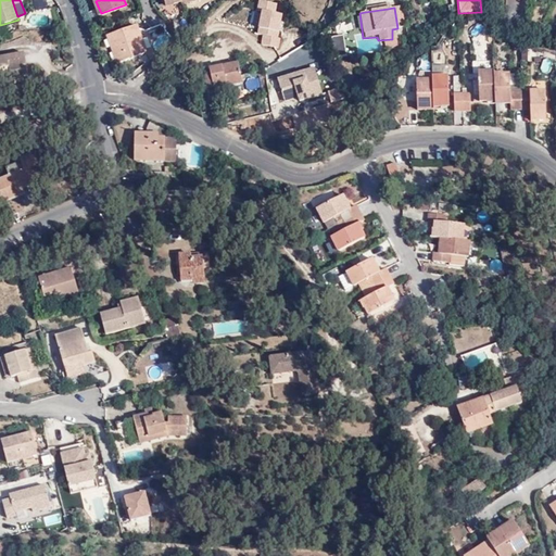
[(124,63),(150,55),(144,41),(141,42),(137,28),(112,37),(117,52),(121,51),(124,63)]
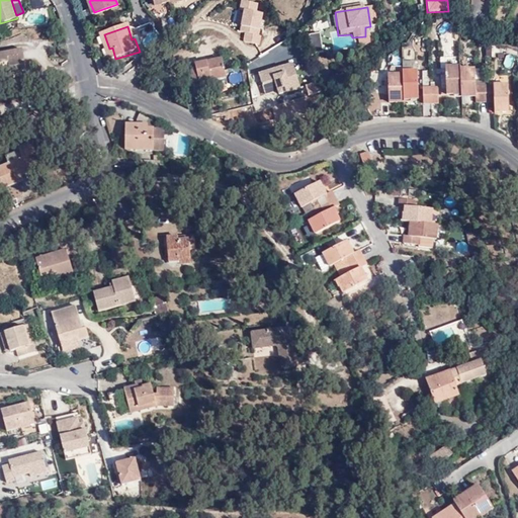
[(0,56),(0,76),(22,72),(28,71),(25,51),(0,56)]
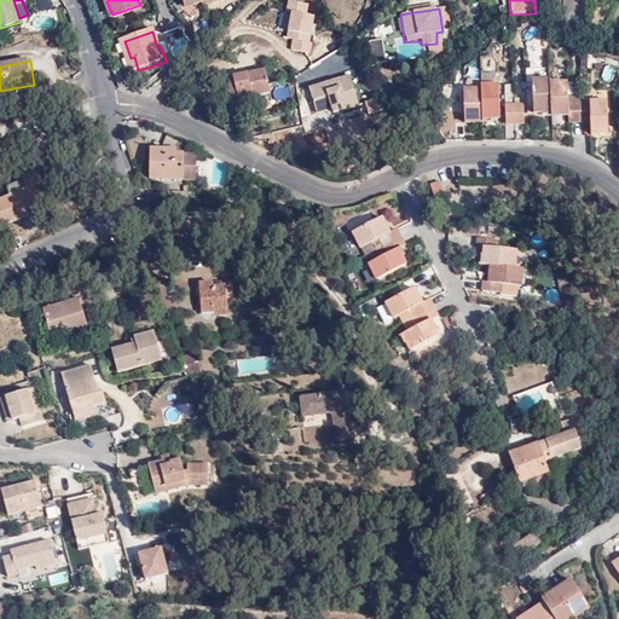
[(235,102),(273,91),(267,68),(229,79),(235,102)]
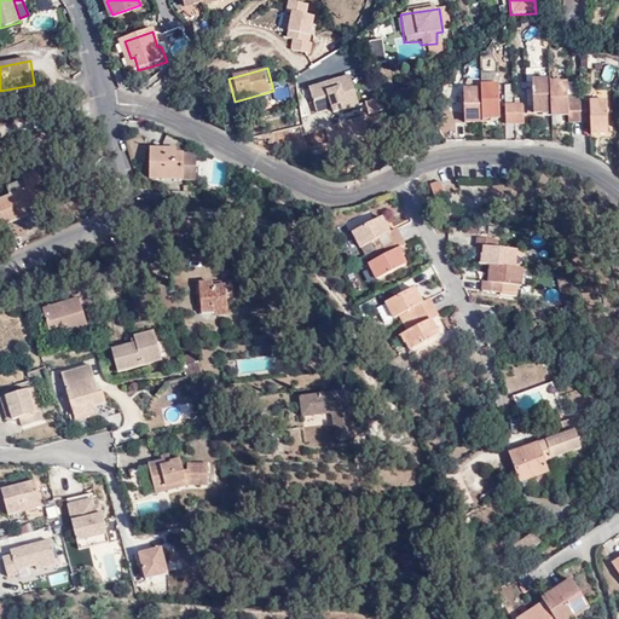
[(347,75),(307,90),(317,116),(330,111),(331,117),(359,106),(347,75)]
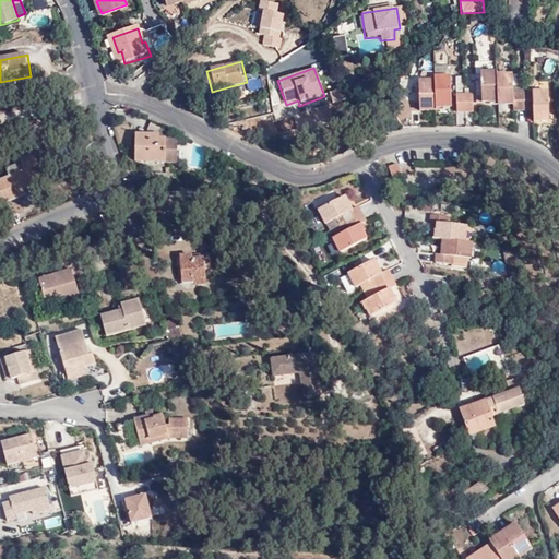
[(500,73),(500,69),(484,70),(485,98),(492,98),(501,98),(500,73)]
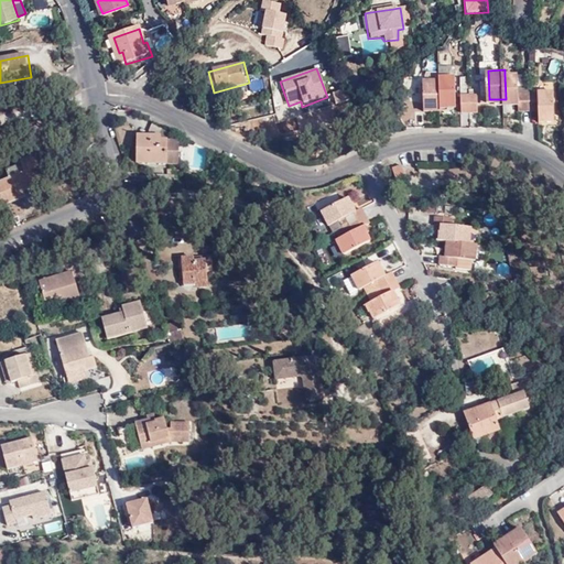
[(458,73),(441,73),(441,75),(442,101),(451,101),(463,101),(463,110),(472,110),(470,93),(458,93),(458,73)]
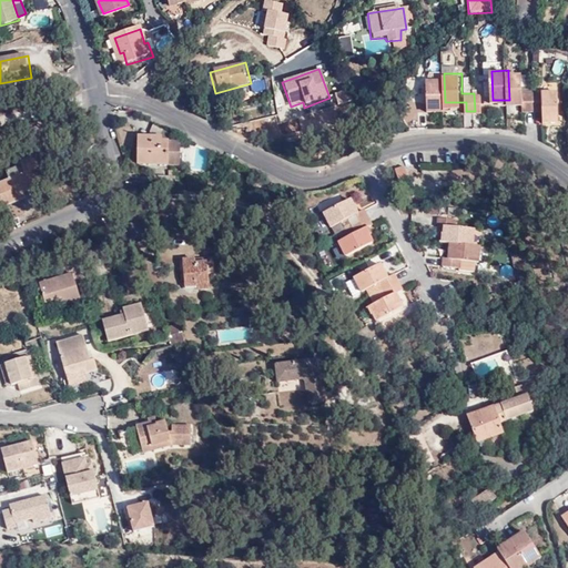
[(509,100),(508,104),(524,104),(524,110),(536,111),(535,93),(524,93),(524,74),(517,74),(508,74),(509,100)]
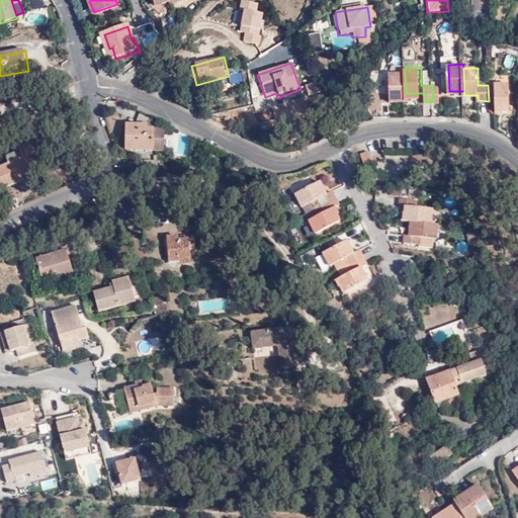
[(390,98),(406,97),(406,93),(405,69),(389,69),(390,98)]
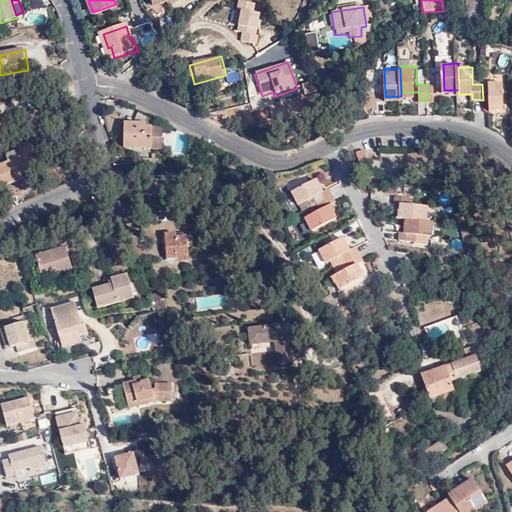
[(22,71),(0,75),(0,81),(22,77),(22,71)]
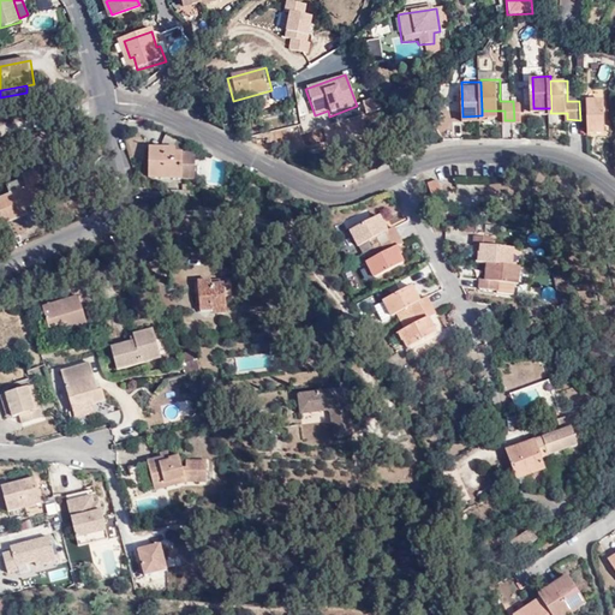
[(579,101),(580,120),(589,120),(590,130),(607,130),(607,97),(590,97),(590,101),(579,101)]
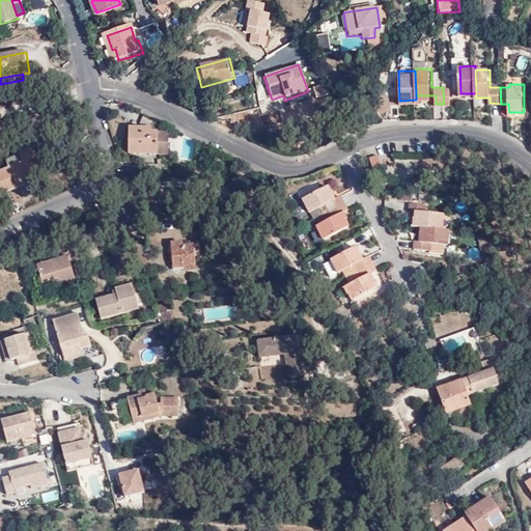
[(129,152),(157,155),(158,133),(150,133),(142,133),(142,129),(131,128),(129,152)]
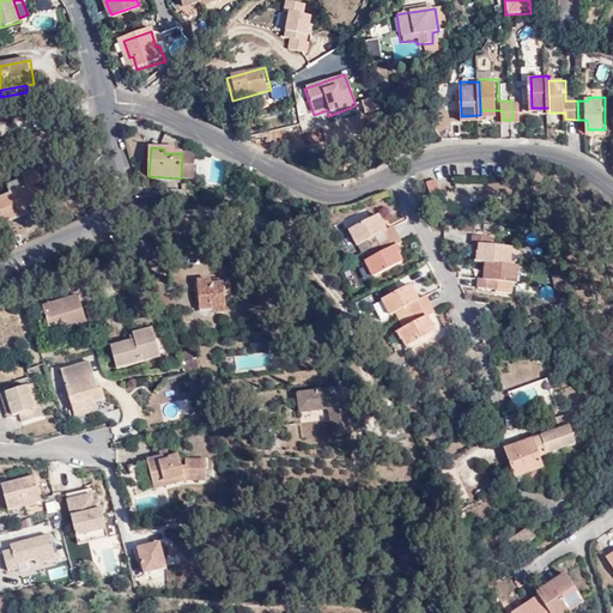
[(182,153),(181,178),(193,178),(194,153),(182,153)]
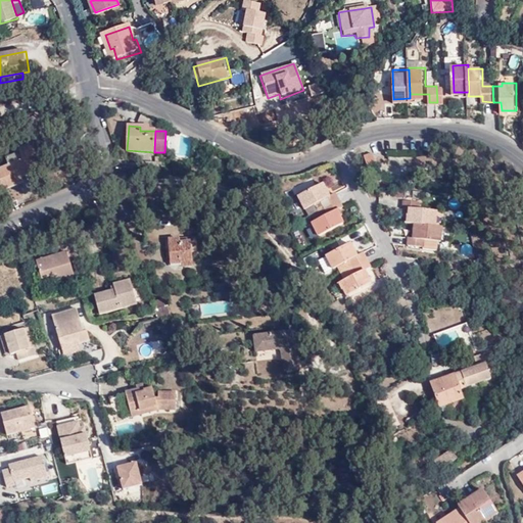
[(26,162),(37,157),(33,147),(20,152),(26,162)]
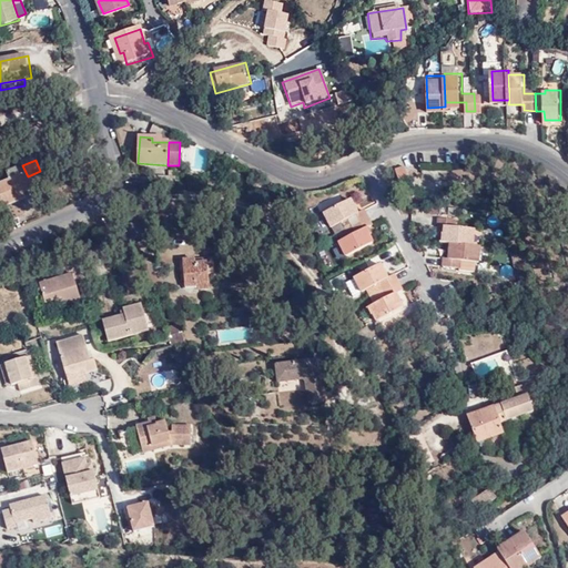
[(398,182),(408,179),(404,168),(394,171),(398,182)]
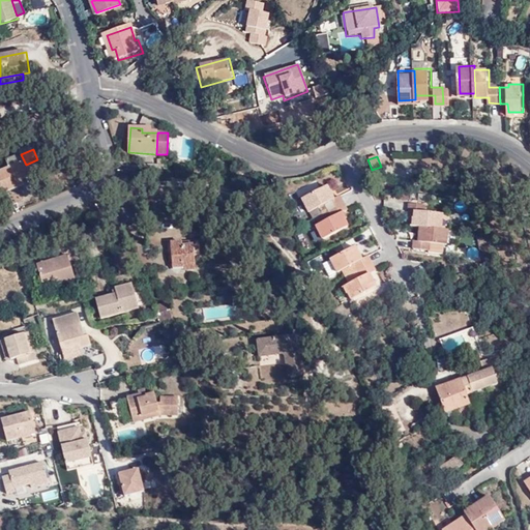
[(1,174),(9,195),(25,187),(24,183),(43,175),(37,159),(26,165),(20,167),(10,170),(1,174)]
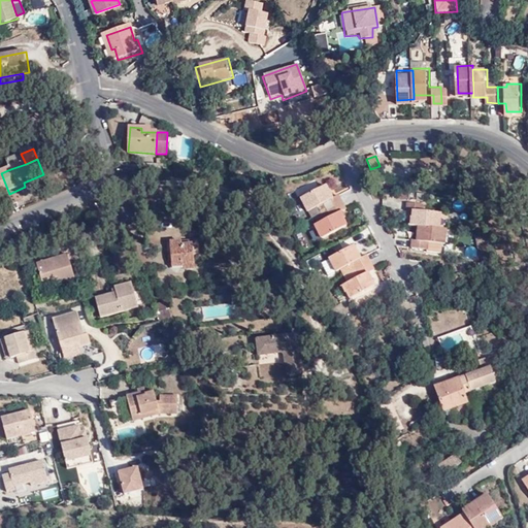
[(7,163),(10,169),(20,166),(17,159),(7,163)]
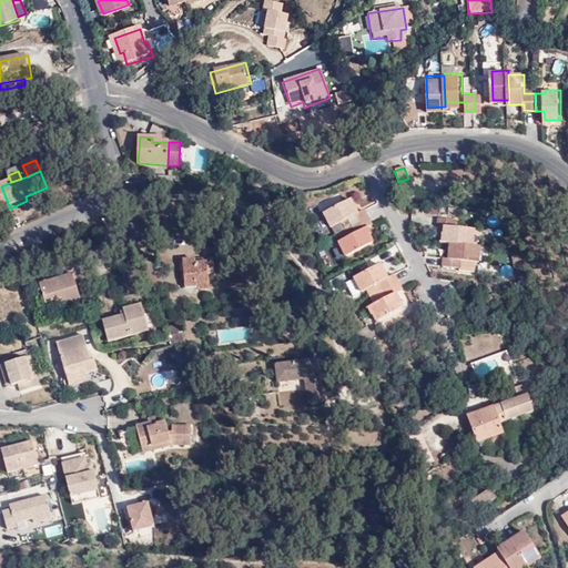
[(0,212),(10,209),(1,186),(0,186),(0,212)]
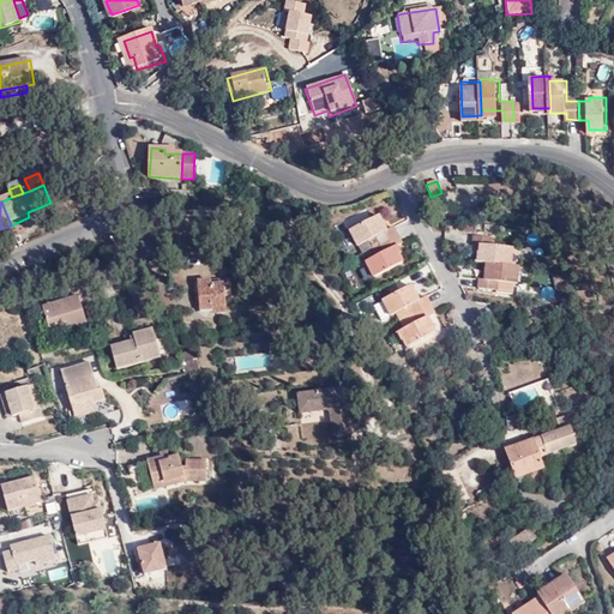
[(375,234),(380,244),(396,235),(391,224),(385,227),(378,211),(349,226),(356,242),(375,234)]
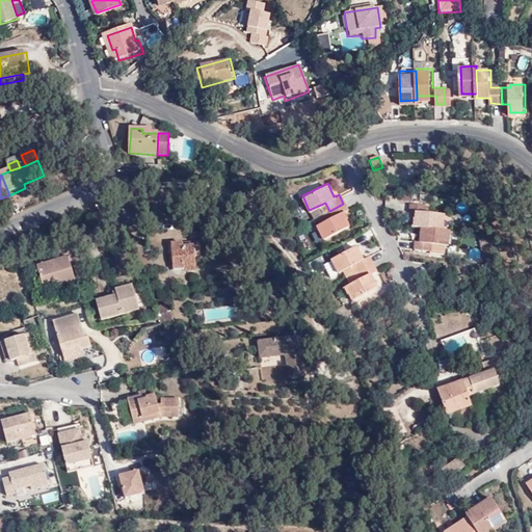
[(413,227),(420,228),(442,230),(443,213),(423,212),(423,202),(408,201),(408,211),(414,212),(413,217),(413,227)]
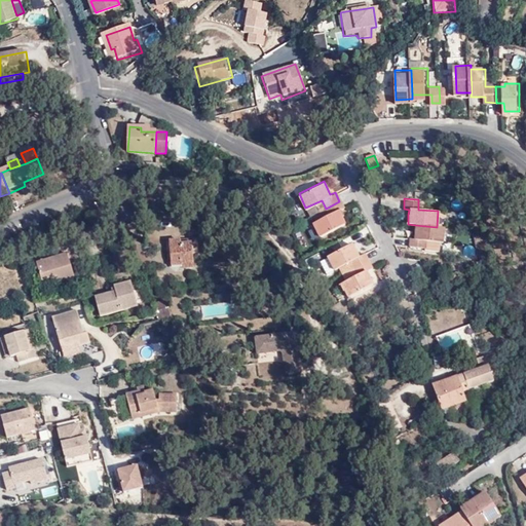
[(339,201),(326,209),(329,215),(313,222),(318,234),(342,222),(339,216),(336,210),(341,207),(339,201)]
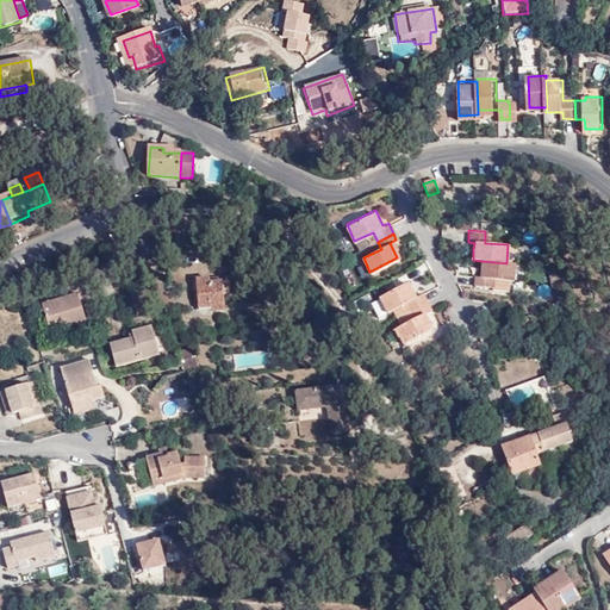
[(512,279),(514,263),(506,263),(481,261),(481,277),(474,277),(474,286),(493,286),(493,278),(512,279)]
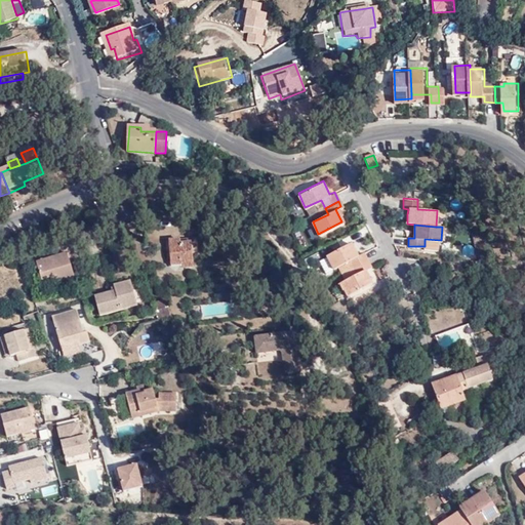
[(194,267),(194,254),(193,240),(171,240),(171,265),(183,264),(183,268),(194,267)]
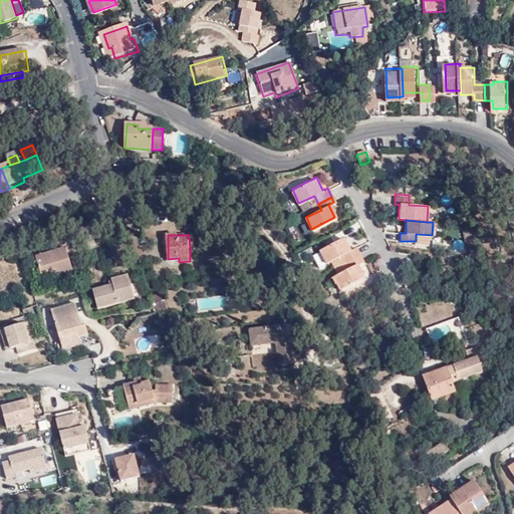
[(341,255),(345,262),(359,254),(355,246),(350,249),(344,237),(320,249),(327,262),(341,255)]
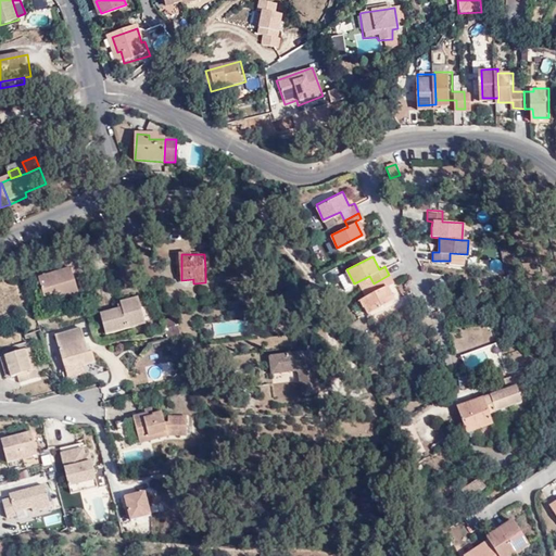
[(79,299),(72,273),(38,281),(43,300),(54,298),(58,305),(79,299)]
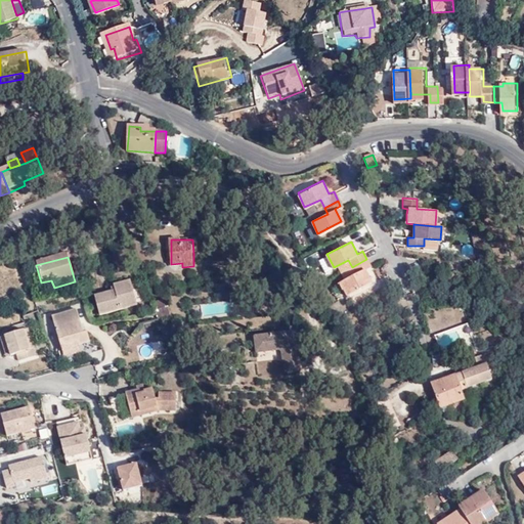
[(366,259),(352,267),(354,273),(340,280),(343,287),(345,293),(369,280),(364,268),(369,265),(366,259)]
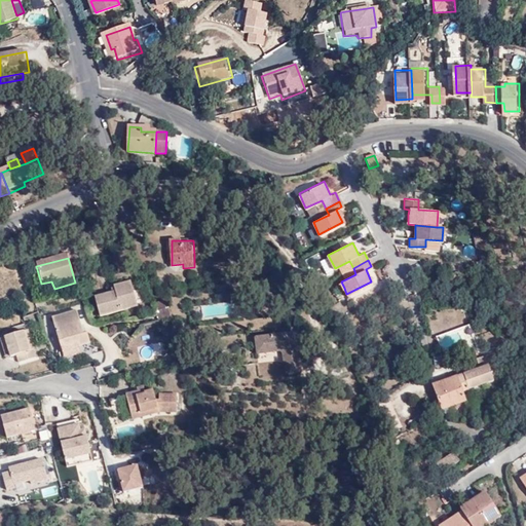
[(115,294),(112,295),(95,300),(100,318),(137,308),(130,284),(113,289),(114,291),(115,294)]
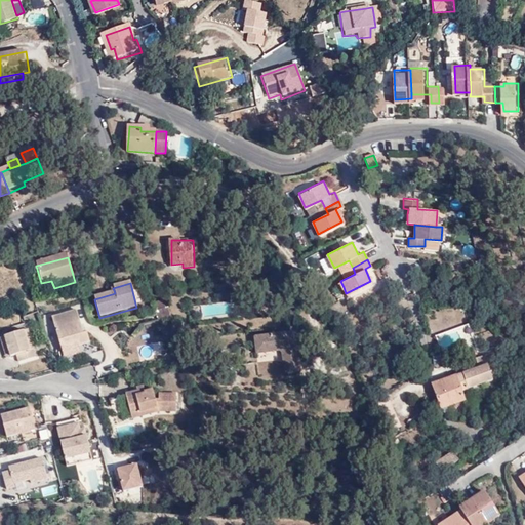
[(167,300),(154,305),(158,320),(171,316),(167,300)]
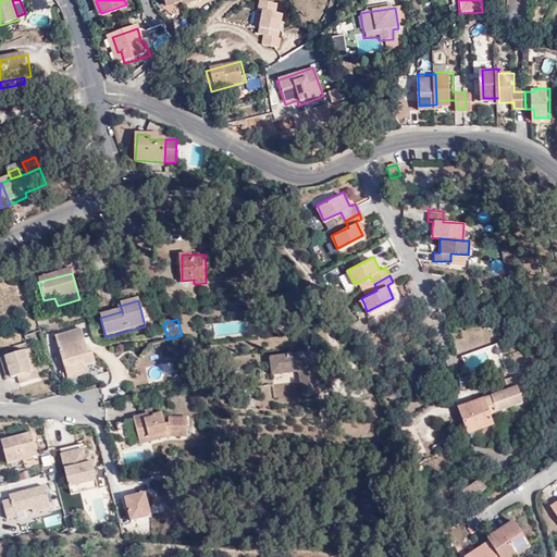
[(88,356),(82,332),(56,338),(63,369),(82,363),(84,369),(95,364),(93,355),(88,356)]
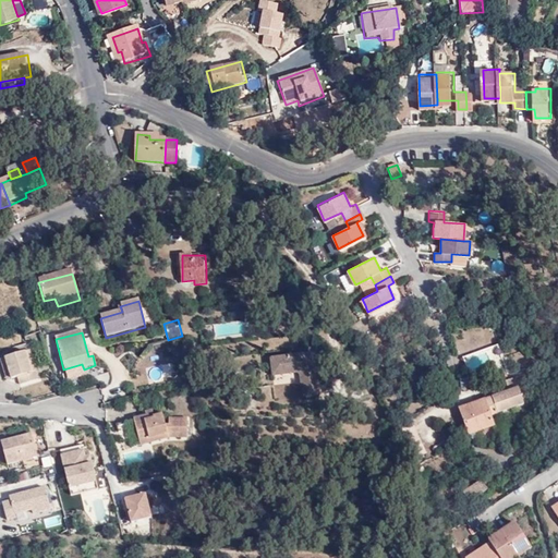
[(319,395),(315,351),(270,356),(271,373),(293,371),(301,374),(303,396),(319,395)]
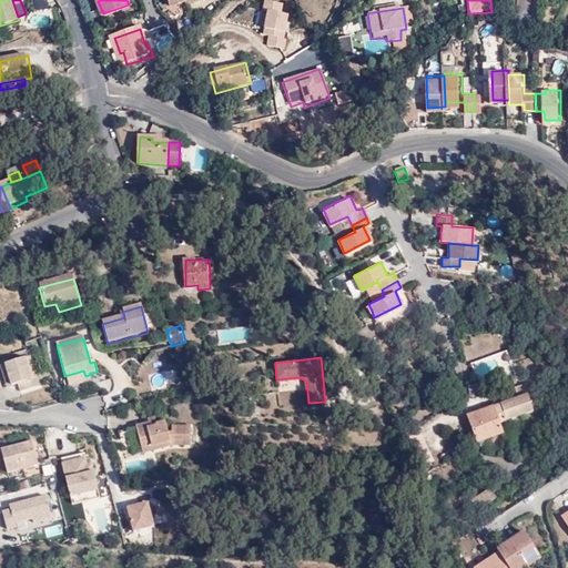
[(31,358),(7,365),(13,386),(17,385),(20,394),(40,388),(31,358)]
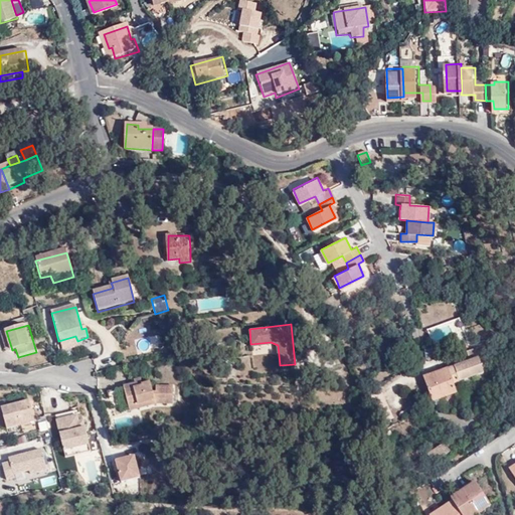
[(453,341),(465,336),(462,327),(449,332),(453,341)]
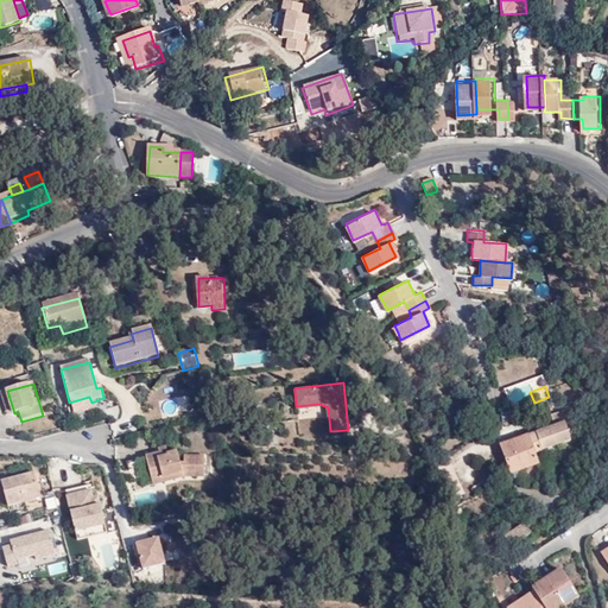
[(7,391),(1,393),(8,416),(14,413),(7,391)]
